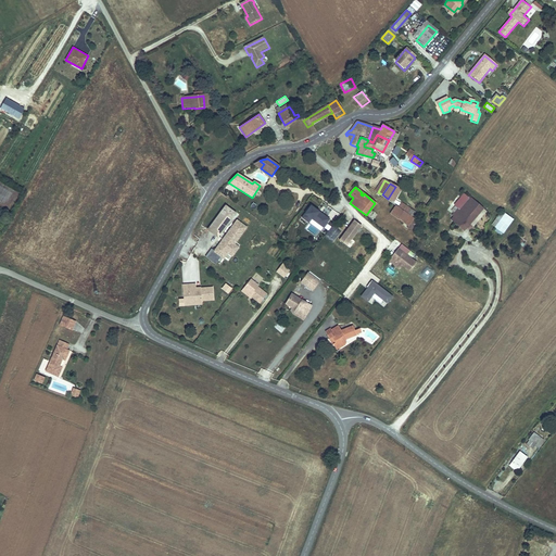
[(395,187),(388,199),(392,201),(400,189),(395,187)]
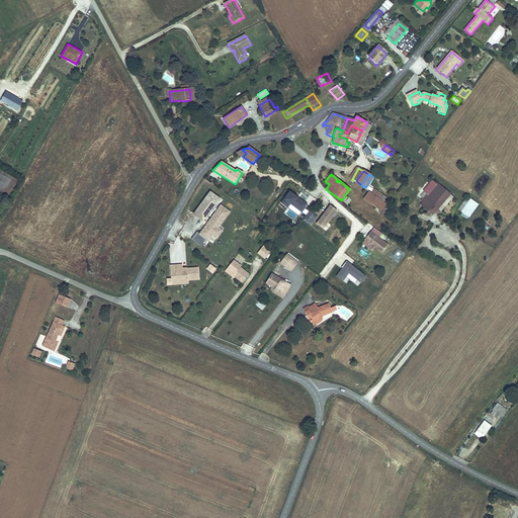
[(424,196),(421,200),(431,209),(434,206),(436,208),(449,193),(437,184),(427,196),(426,197),(424,196)]
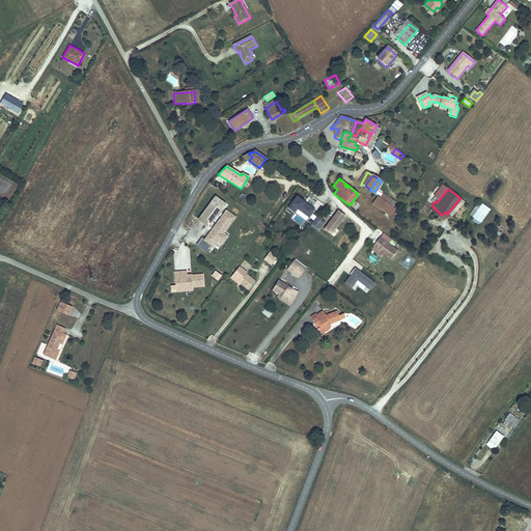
[(298,195),(291,203),(289,206),(296,212),(298,208),(309,217),(315,208),(298,195)]
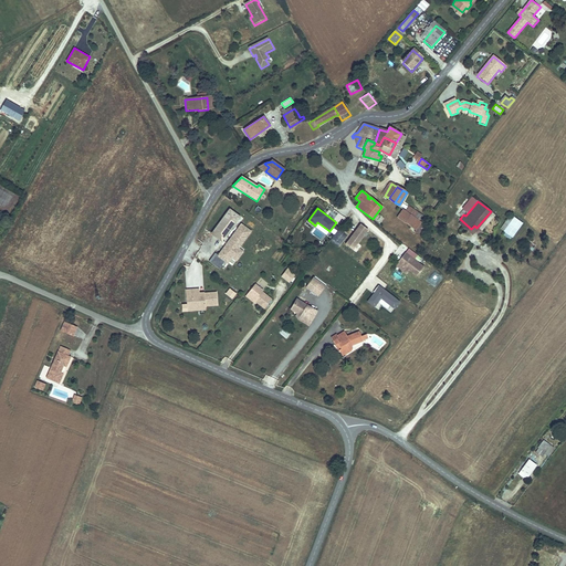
[(402,209),(397,216),(406,222),(410,226),(416,218),(402,209)]
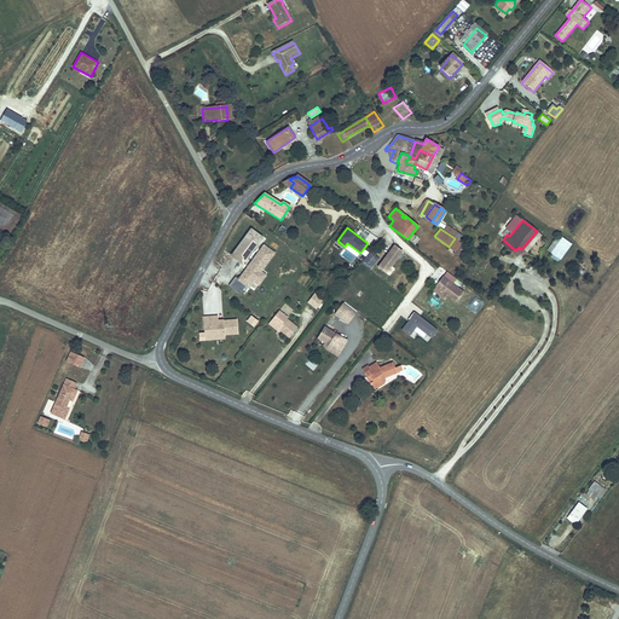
[(242,262),(261,237),(252,230),(232,255),(242,262)]
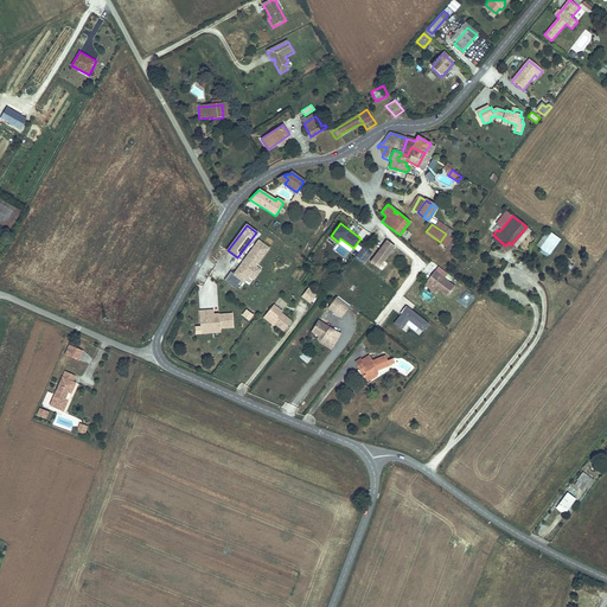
[(549,254),(561,238),(548,229),(536,244),(549,254)]
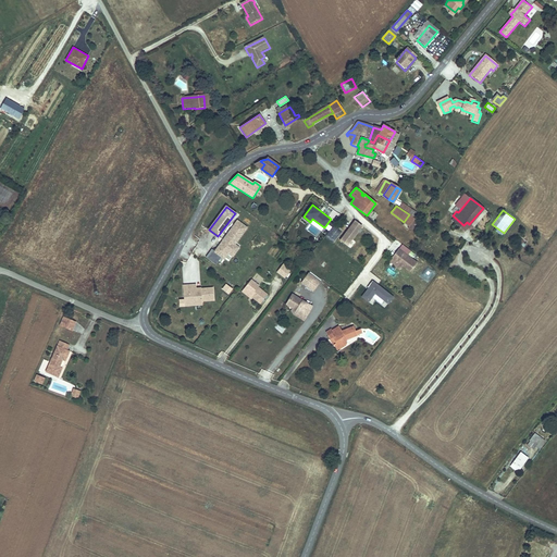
[(409,214),(404,222),(408,225),(413,218),(409,214)]
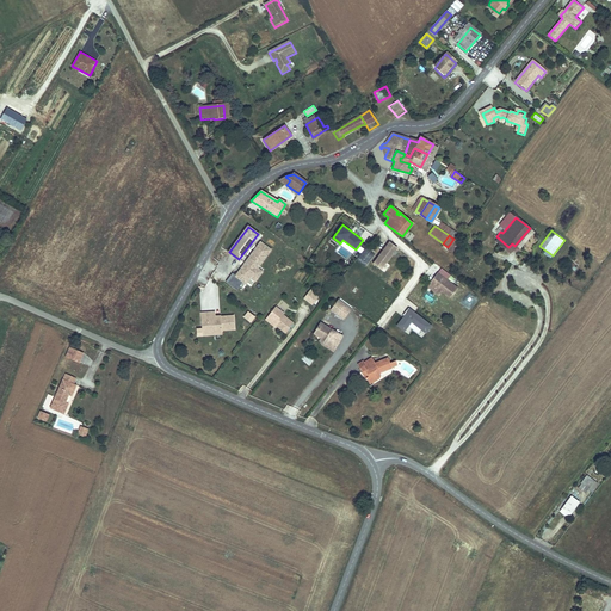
[(512,250),(514,246),(512,244),(508,247),(497,236),(495,241),(508,252),(512,250)]
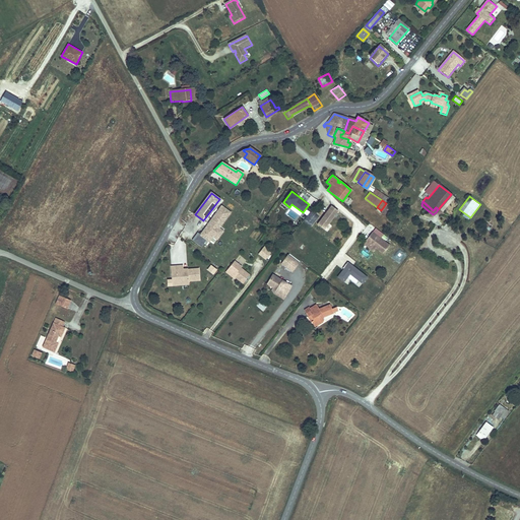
[(230,212),(221,206),(201,234),(199,232),(194,240),(202,245),(206,239),(208,241),(212,236),(216,239),(222,231),(218,228),(230,212)]
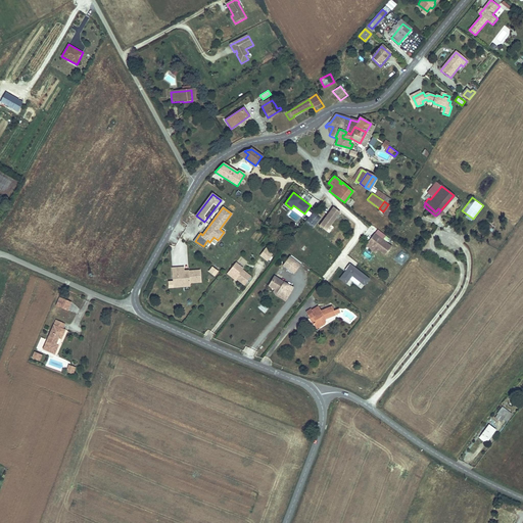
[(333,207),(326,217),(332,222),(339,212),(333,207)]
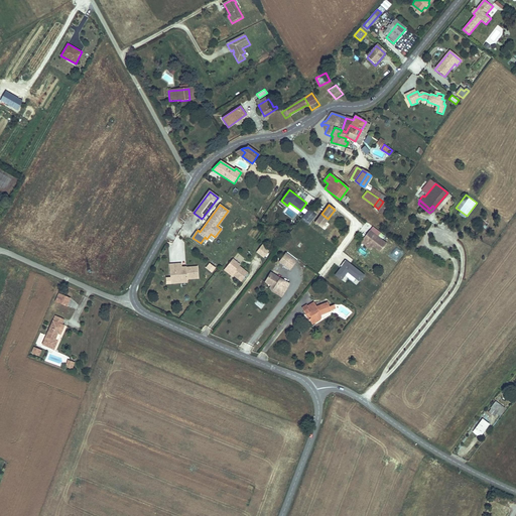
[(321,214),(314,223),(320,228),(321,229),(328,219),(321,214)]
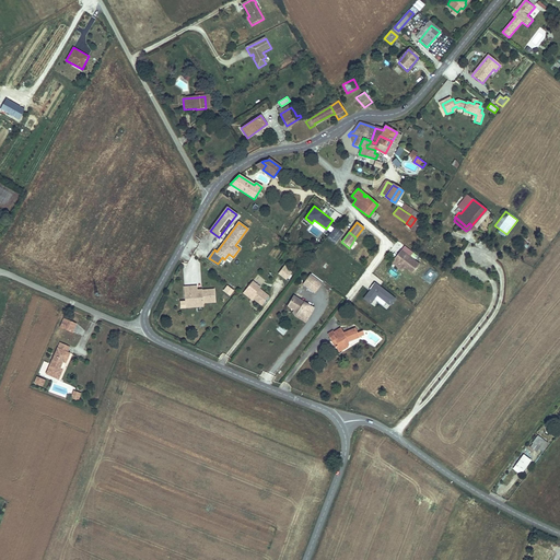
[(420,264),(400,251),(394,261),(405,269),(406,267),(413,272),(420,264)]
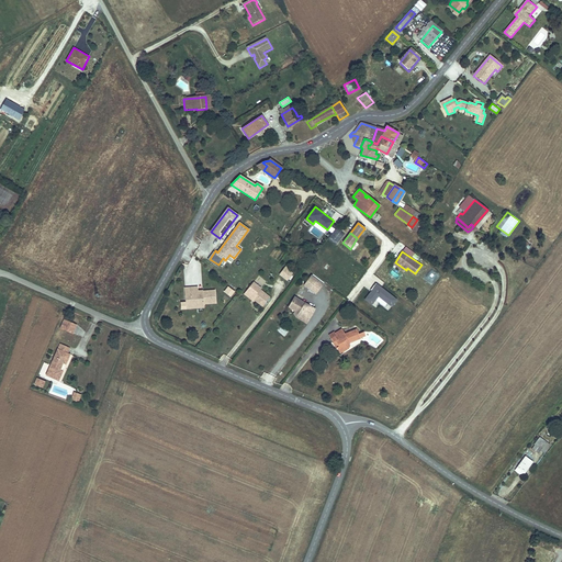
[(406,270),(395,262),(393,265),(404,272),(406,270)]
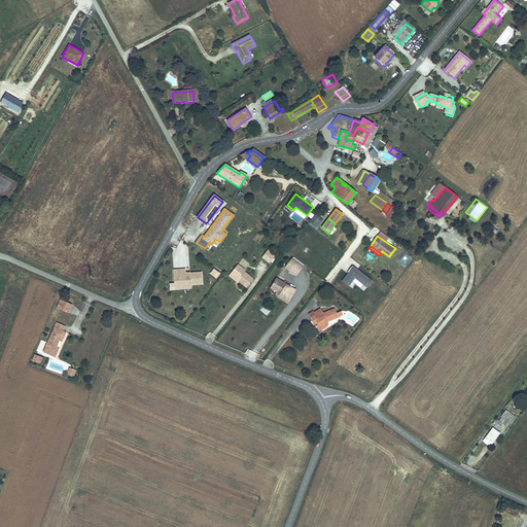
[(269,250),(262,257),(271,264),(276,255),(269,250)]
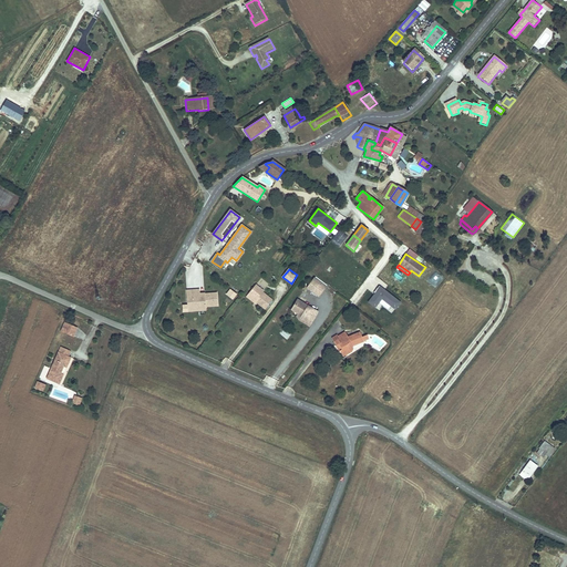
[(395,272),(392,276),(399,281),(402,278),(395,272)]
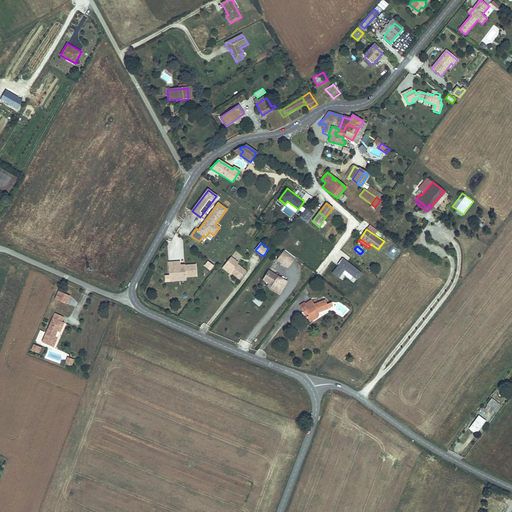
[(239,260),(242,256),(236,251),(233,254),(239,260)]
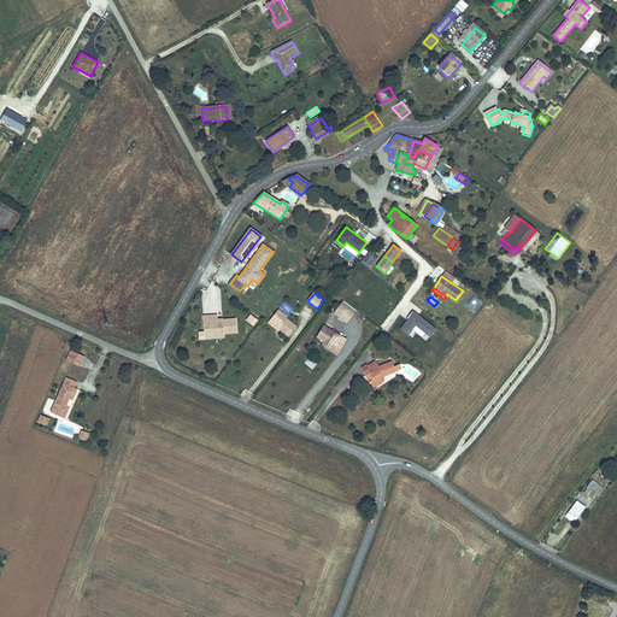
[(341,305),(334,315),(347,324),(354,315),(341,305)]
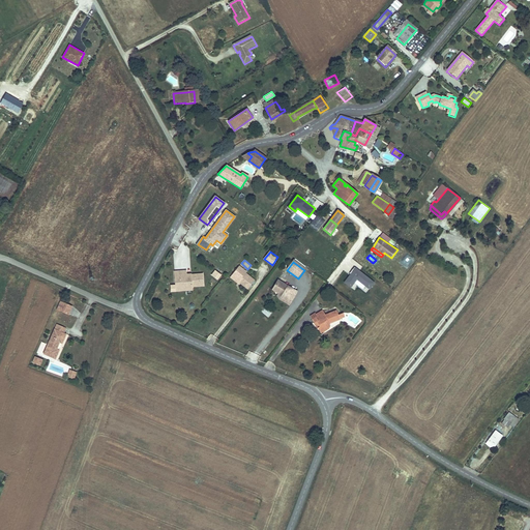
[(240,284),(247,290),(255,282),(245,273),(246,272),(239,267),(233,275),(239,282),(238,283),(240,284)]
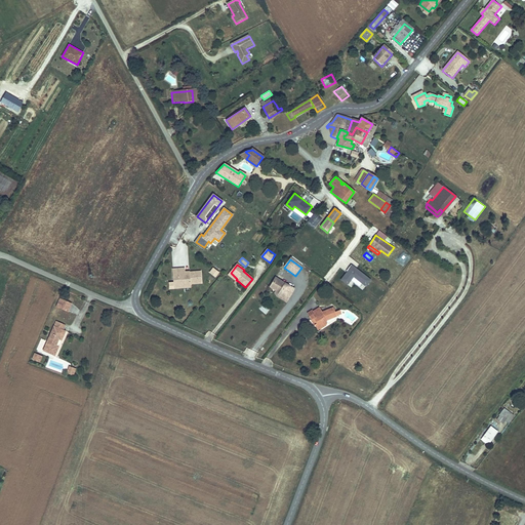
[(353,266),(341,279),(349,285),(354,278),(365,288),(371,281),(353,266)]
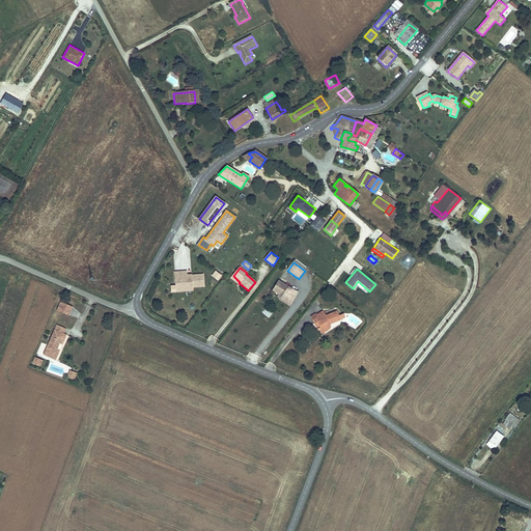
[(215,271),(212,276),(218,280),(221,275),(215,271)]
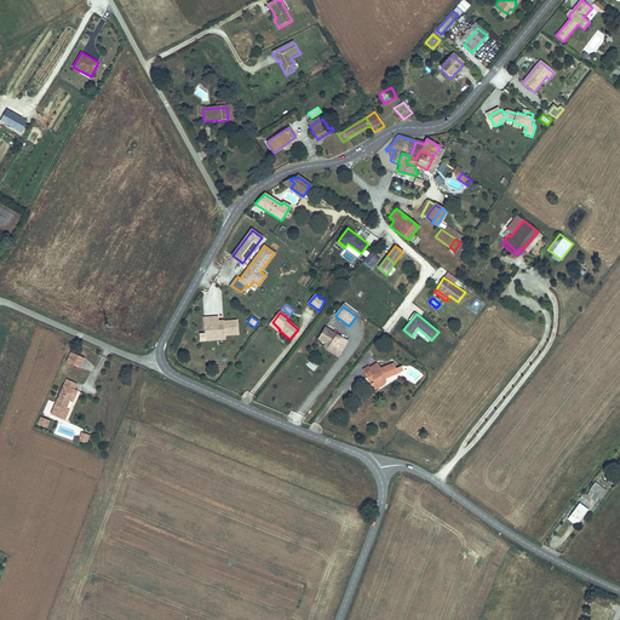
[(216,317),(202,320),(204,334),(210,334),(210,339),(223,337),(223,336),(236,334),(235,321),(222,322),(222,323),(217,323),(216,321),(216,317)]
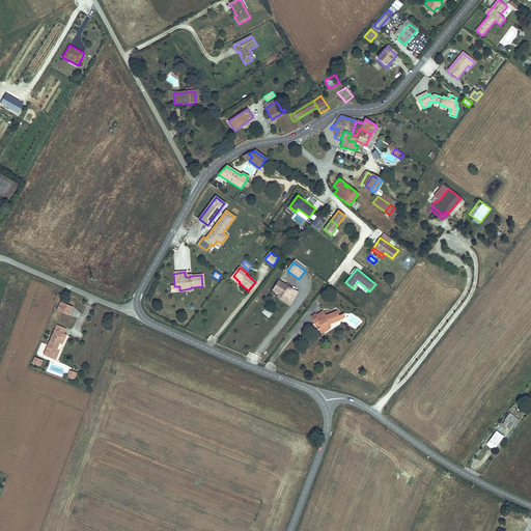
[(233,276),(231,279),(240,285),(241,284),(239,283),(240,282),(233,276)]
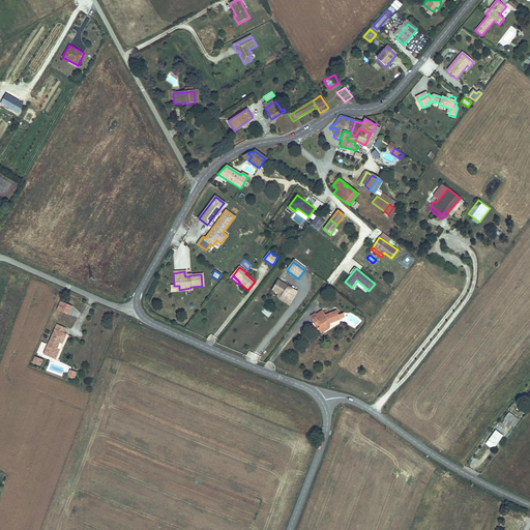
[(273,291),(282,296),(281,297),(290,303),(297,293),(277,282),(273,289),(273,291)]
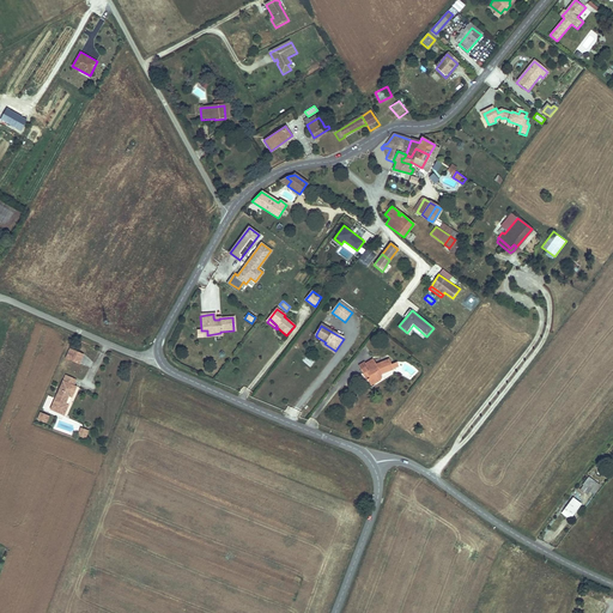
[(335,351),(325,344),(323,347),(334,354),(335,351)]
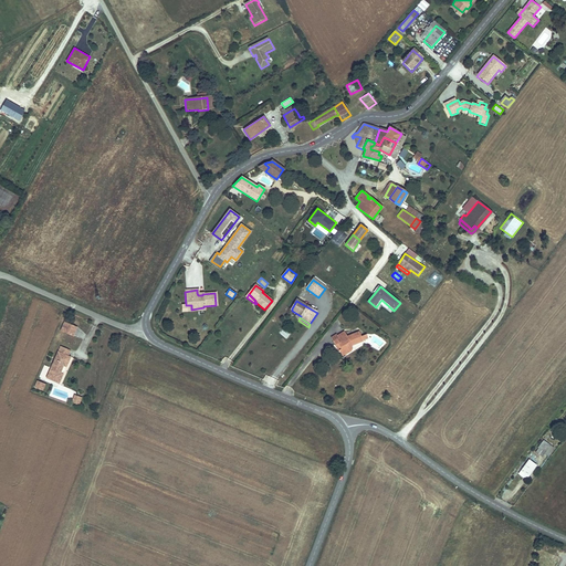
[(72,335),(75,327),(63,322),(60,331),(72,335)]
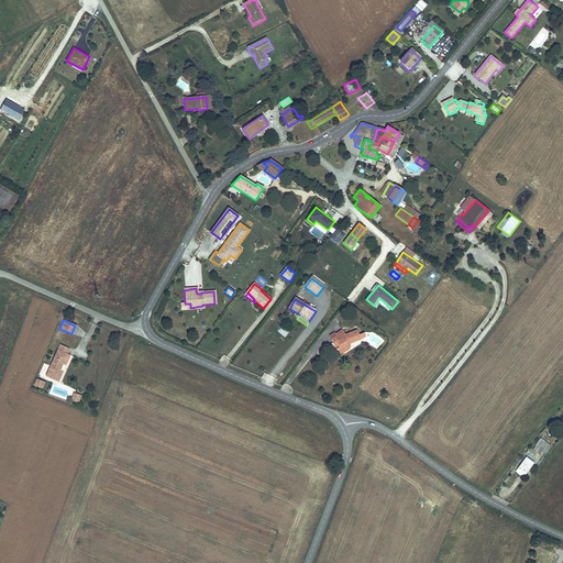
[(349,343),(351,341),(351,342),(361,339),(361,338),(359,334),(356,329),(344,333),(343,330),(330,338),(333,342),(335,340),(338,345),(341,350),(344,351),(349,349),(350,345),(349,343)]
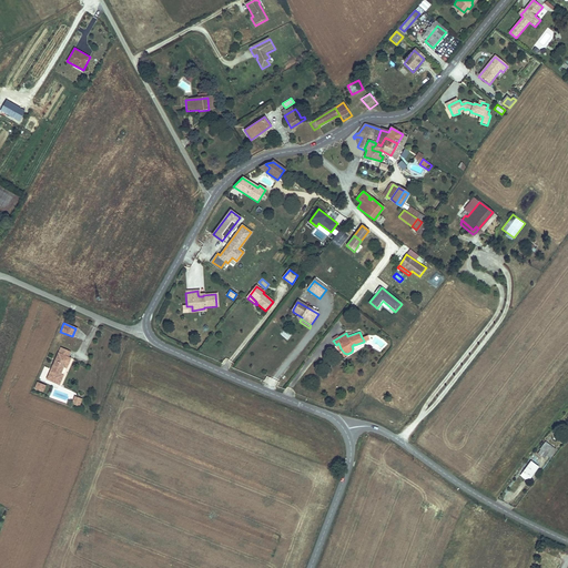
[(50,373),(49,377),(53,378),(52,383),(59,386),(63,376),(60,375),(62,367),(66,368),(70,358),(68,357),(69,352),(60,348),(50,373)]
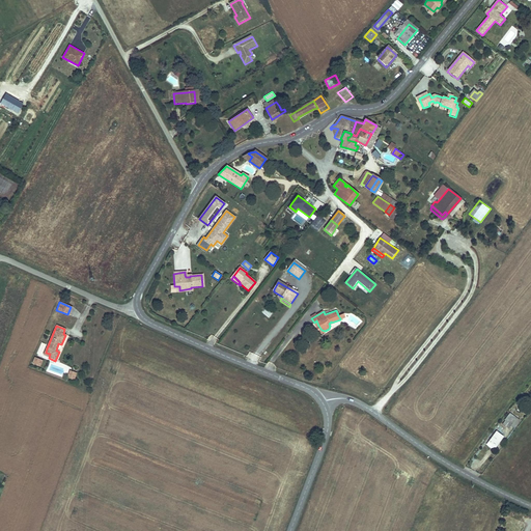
[(45,362),(37,359),(34,365),(42,368),(45,362)]
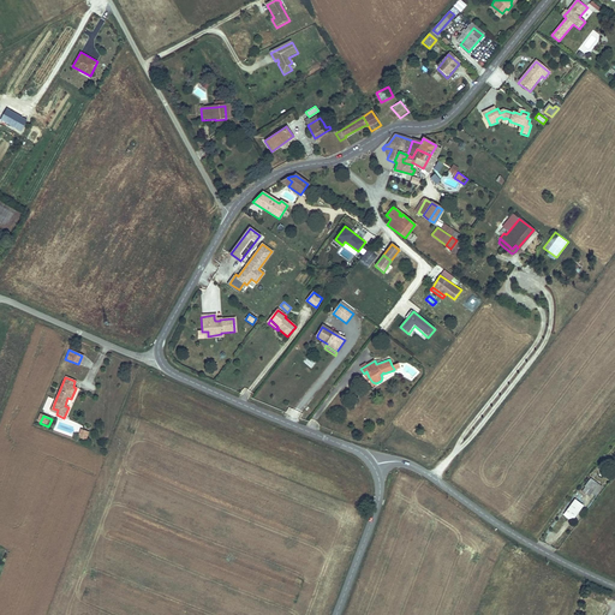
[(586,488),(583,491),(590,496),(592,493),(596,495),(603,487),(591,478),(585,487),(586,488)]
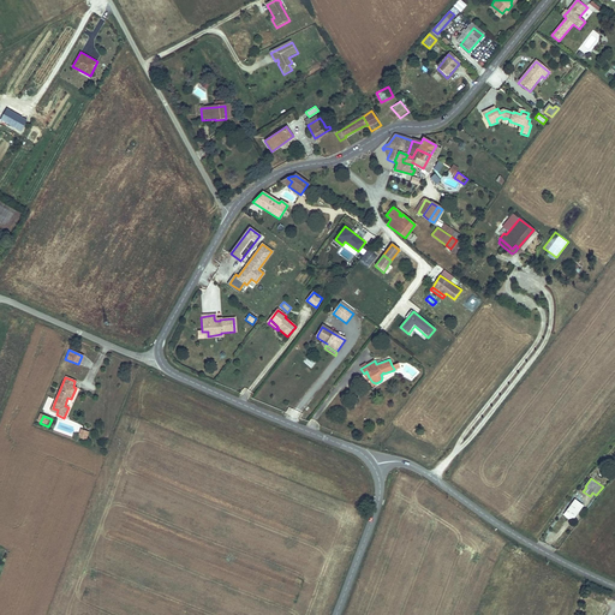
[(575,499),(563,514),(572,521),(584,506),(575,499)]
